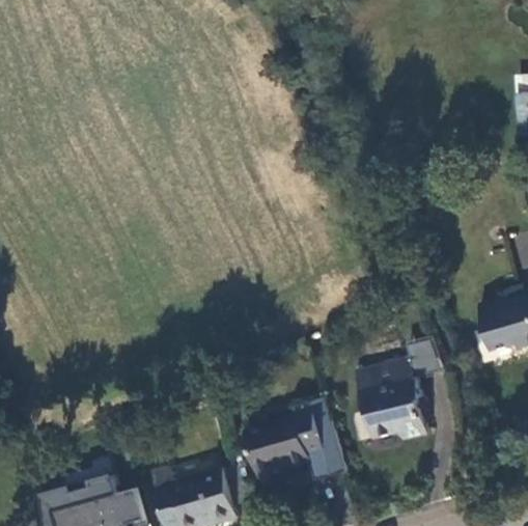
[(527,303),(502,311),(501,307),(483,312),(500,359),(527,353),(527,303)]
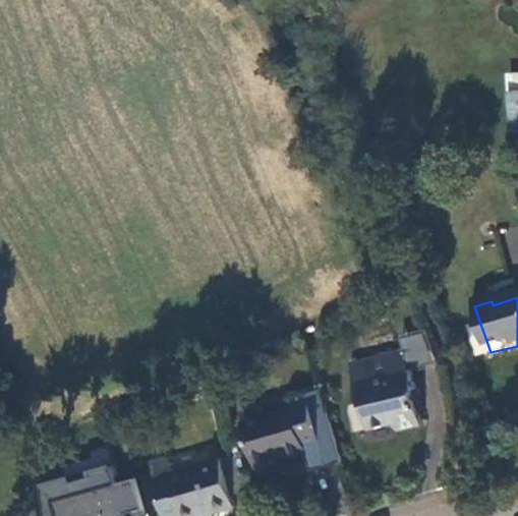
[(400,355),(349,365),(356,401),(362,404),(368,431),(388,426),(397,433),(416,428),(408,394),(414,393),(409,373),(404,374),(400,355)]
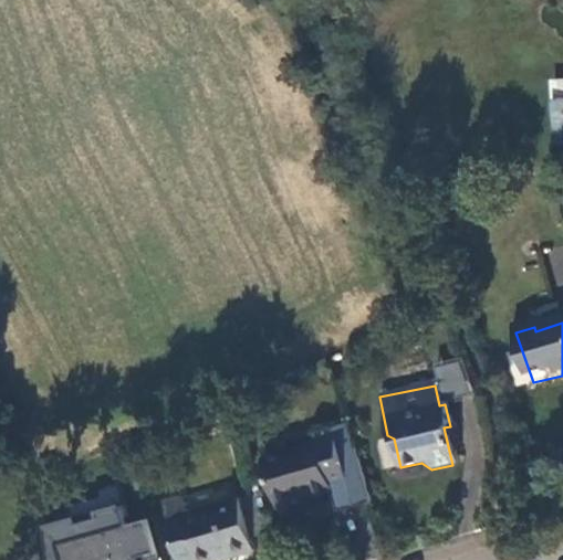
[(369,502),(347,421),(313,431),(316,442),(262,458),(277,507),(289,504),(295,496),(304,493),(308,494),(330,488),(335,511),(369,502)]
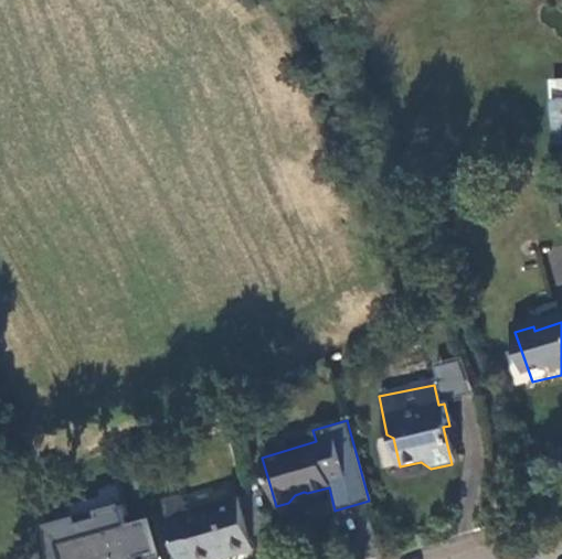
[(245,547),(232,497),(180,513),(175,496),(158,501),(173,558),(193,558),(214,551),(216,557),(245,547)]
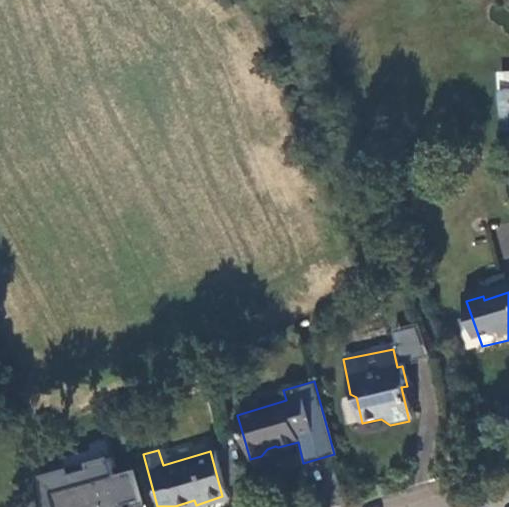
[(127,506),(143,503),(132,462),(113,468),(114,474),(53,491),(57,506),(127,506)]
